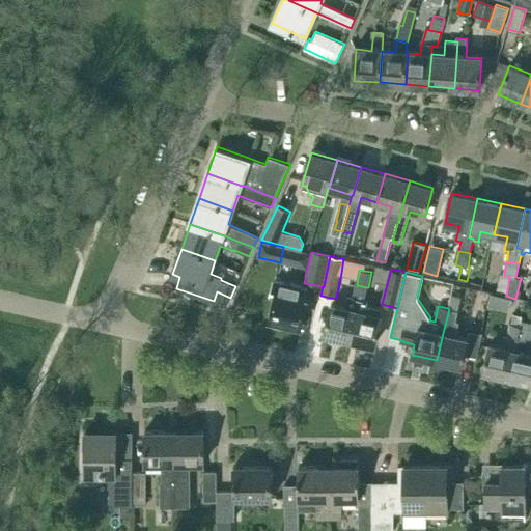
[(507,290),(509,276),(504,275),(501,275),(497,288),(507,290)]
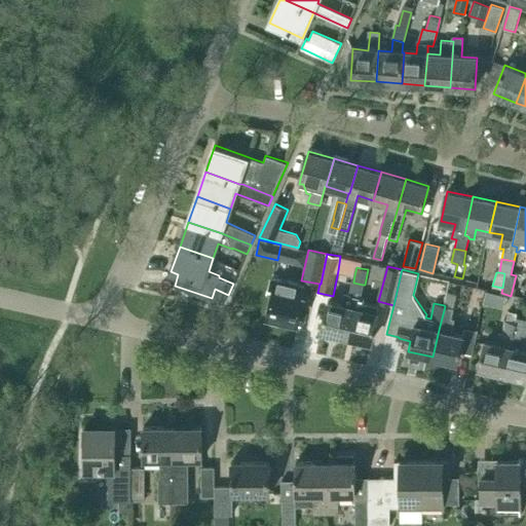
[(272,278),(270,290),(273,291),(267,316),(298,324),(304,298),(300,297),(303,286),(272,278)]
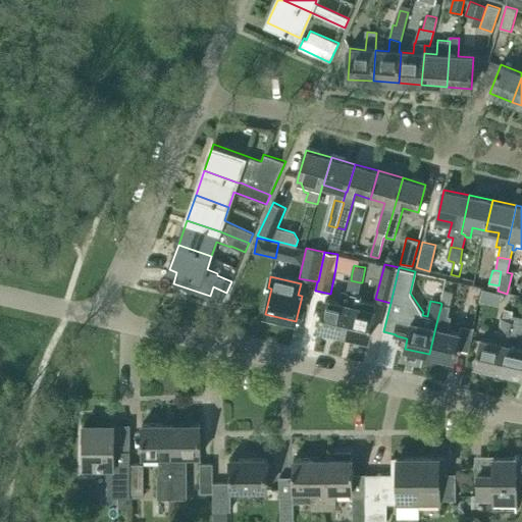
[(344,292),(342,302),(326,298),(319,328),(344,334),(353,294),(357,295),(359,295),(362,282),(351,280),(348,293),(344,292)]
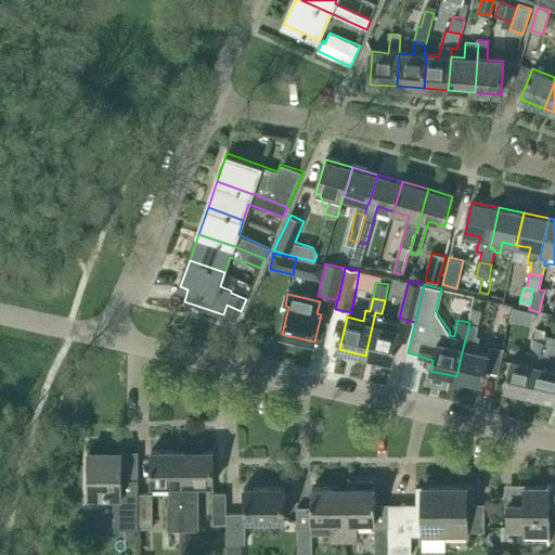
[(382,313),(379,313),(375,312),(365,356),(391,361),(399,330),(397,328),(398,324),(382,320),(383,314),(382,313)]
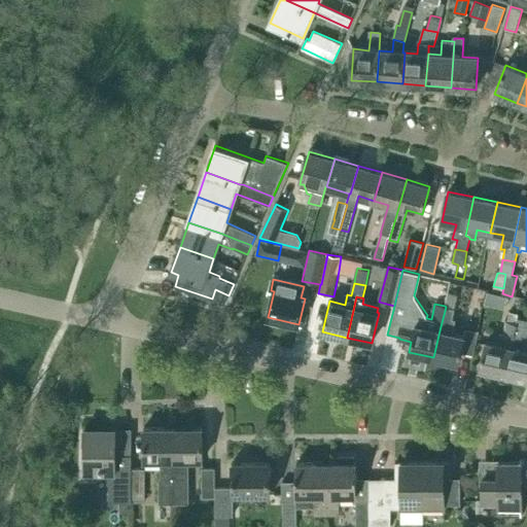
[(458,363),(460,353),(472,356),(478,331),(466,328),(464,337),(452,334),(455,319),(452,319),(454,309),(446,307),(440,330),(433,357),(458,363)]
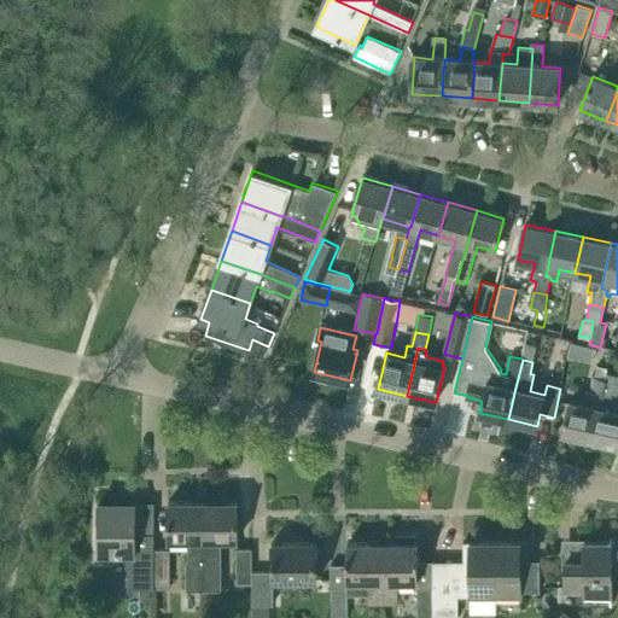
[(598,366),(595,377),(605,379),(607,368),(598,366)]
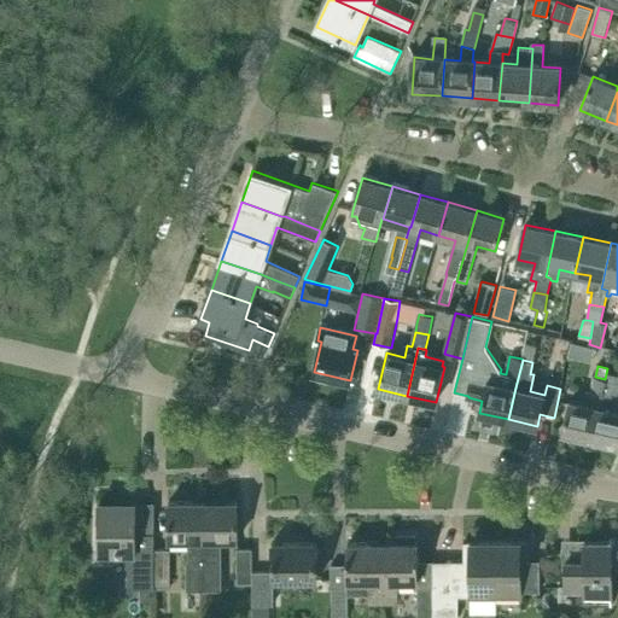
[(606,380),(593,438),(617,444),(617,410),(614,410),(617,395),(617,375),(608,373),(607,373),(606,380)]
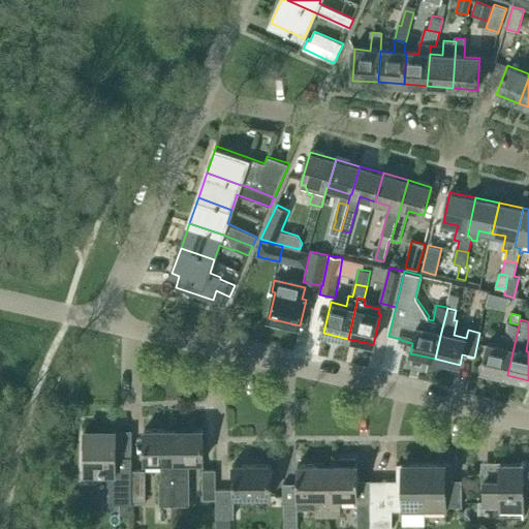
[(489,343),(483,370),(507,375),(519,325),(518,324),(509,322),(506,322),(505,329),(506,329),(505,335),(502,335),(500,345),(489,343)]
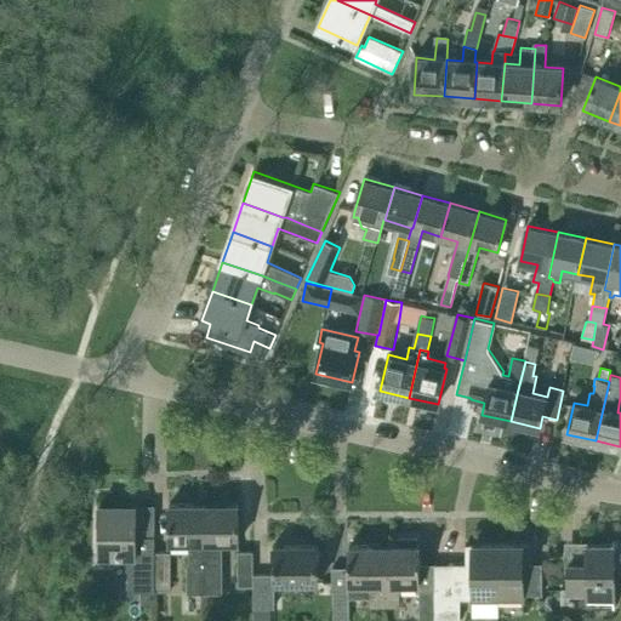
[(154,591),(154,523),(137,523),(137,503),(101,505),(101,557),(129,557),(127,591),(154,591)]
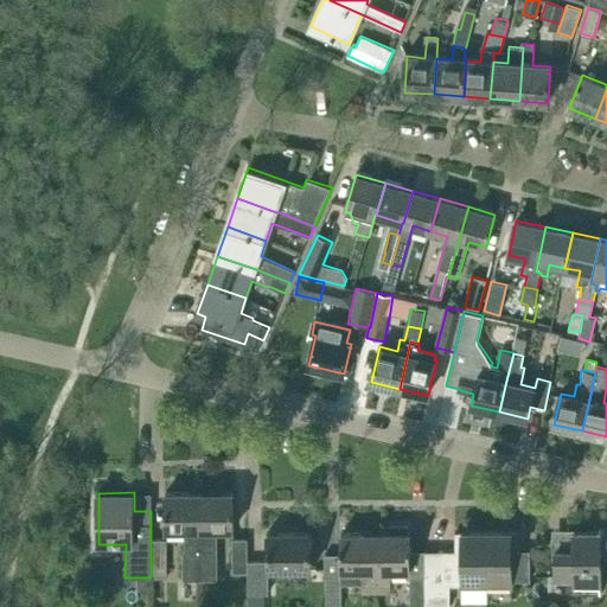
[(165,492),(165,530),(185,530),(185,550),(183,550),(183,580),(200,580),(200,492),(165,492)]
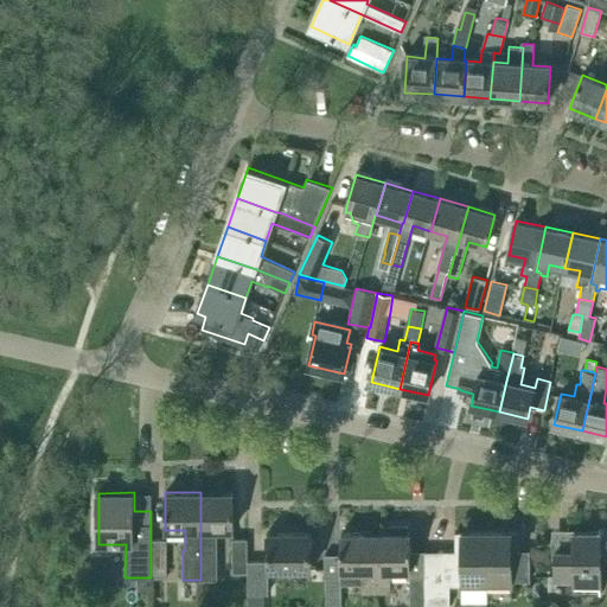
[(234,492),(200,492),(200,580),(215,580),(215,551),(215,530),(234,530),(234,492)]
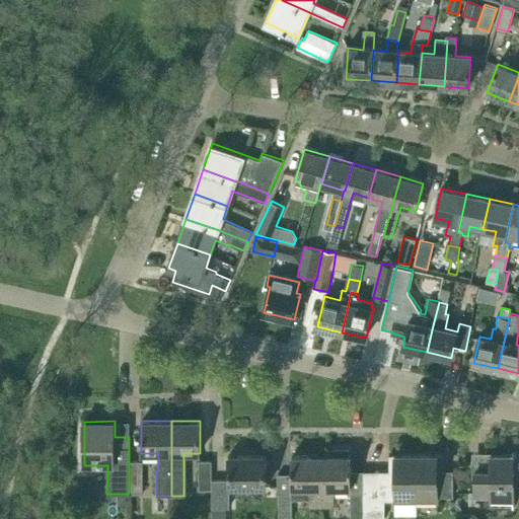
[(355,518),(365,518),(364,471),(352,471),(352,466),(350,466),(350,449),(330,449),(330,455),(321,455),(322,507),(334,506),(334,489),(351,489),(351,518),(355,518)]
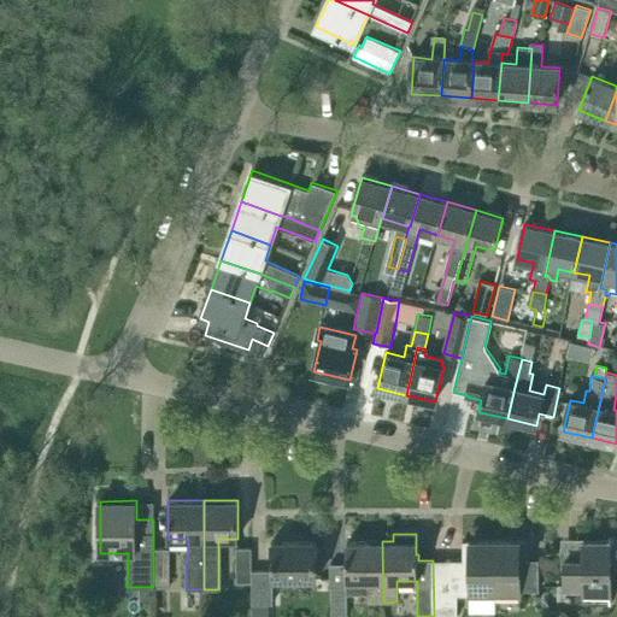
[(558,585),(558,599),(568,599),(568,591),(583,591),(583,594),(610,594),(610,559),(616,558),(616,536),(609,538),(609,541),(576,541),(576,560),(564,560),(564,585),(558,585)]
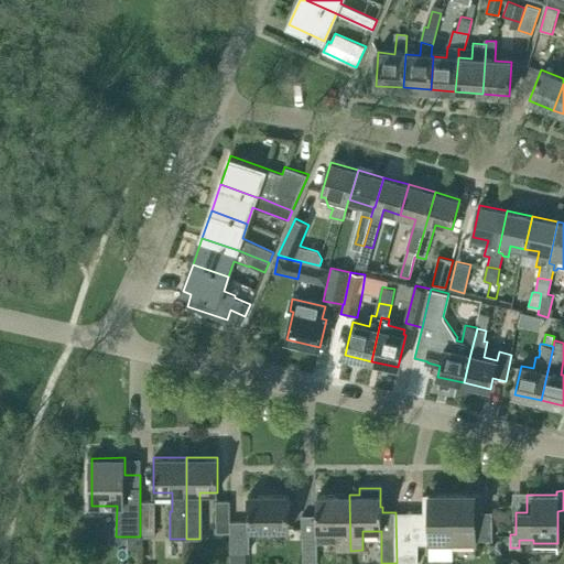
[(230,521),(230,532),(230,552),(249,552),(249,530),(289,530),(289,495),(249,495),(249,521),(230,521)]
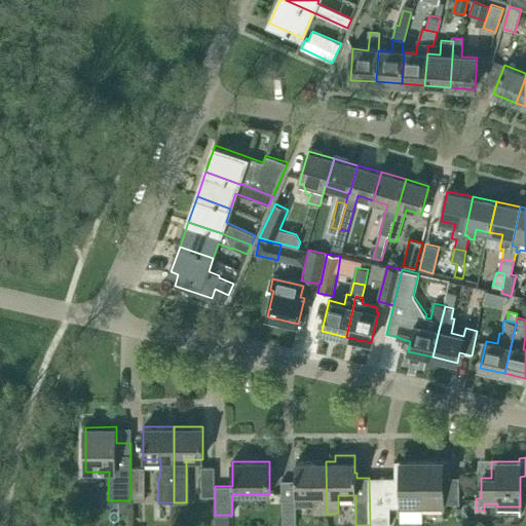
[(297,480),(283,481),(283,525),(296,525),(296,506),(312,506),(312,514),(326,514),(326,461),(297,461),(297,480)]
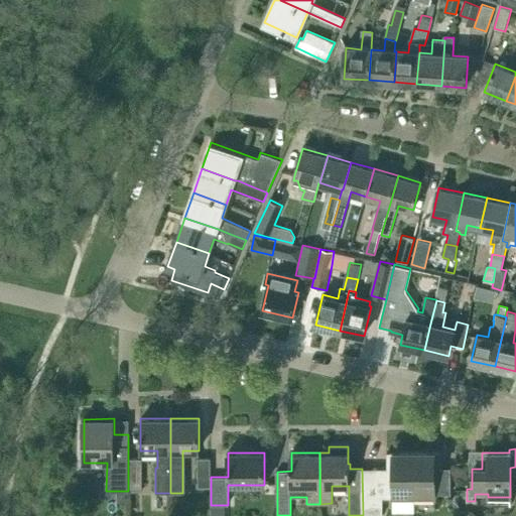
[(382,515),(382,498),(415,498),(414,453),(387,453),(387,469),(362,469),(363,515),(382,515)]
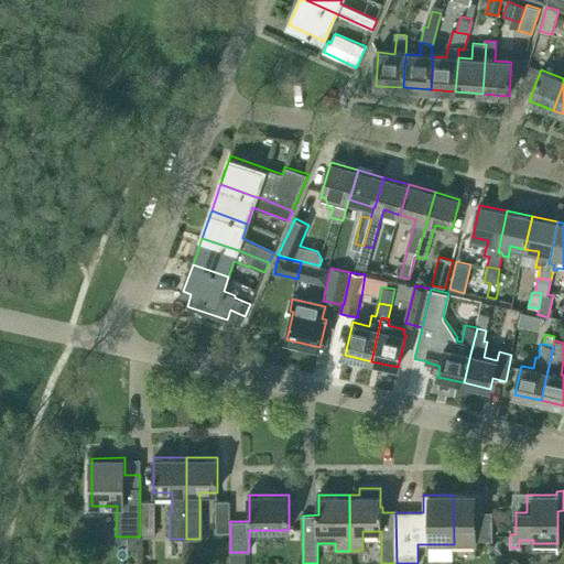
[(481,512),(481,495),(453,495),(454,544),(476,543),(476,540),(494,540),(494,512),(481,512)]
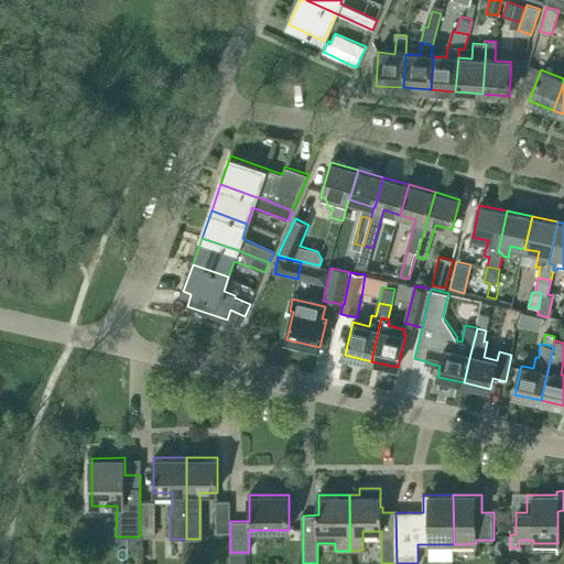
[(141,501),(142,532),(155,532),(155,501),(141,501)]
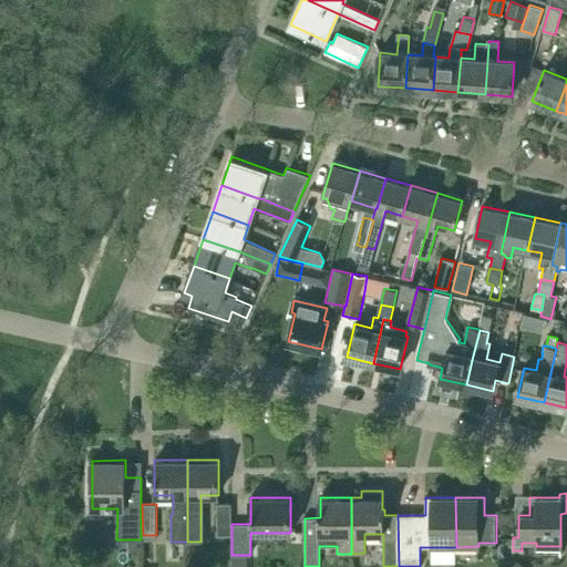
[(232,504),(219,504),(219,535),(232,535),(232,524),(232,504)]
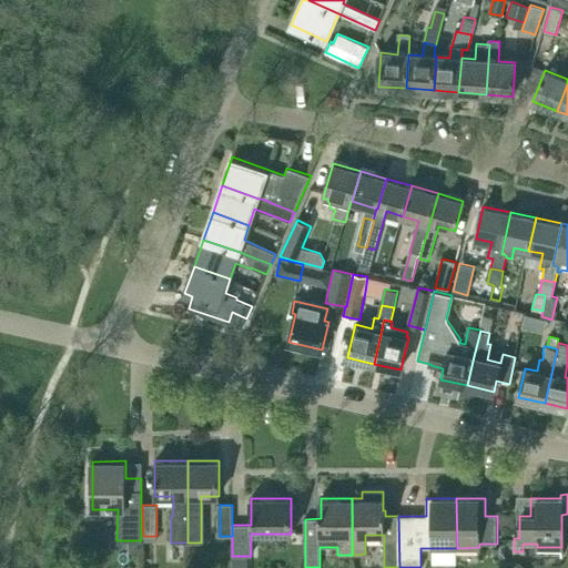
[(246,567),(246,557),(233,557),(232,567),(246,567)]
